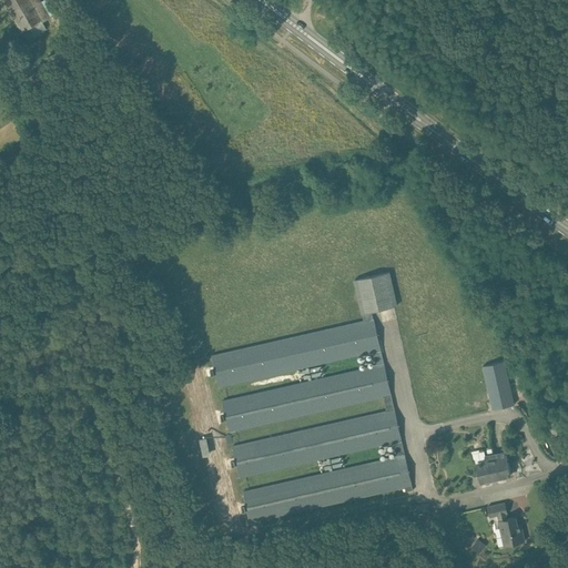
[(29,0),(2,0),(21,31),(41,20),(29,0)]
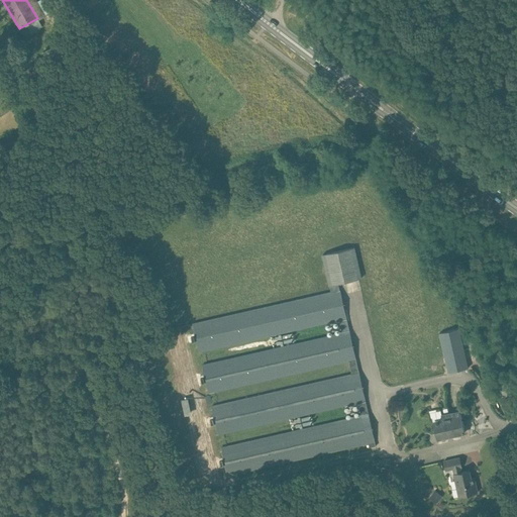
[(62,53),(58,43),(42,52),(46,60),(62,53)]
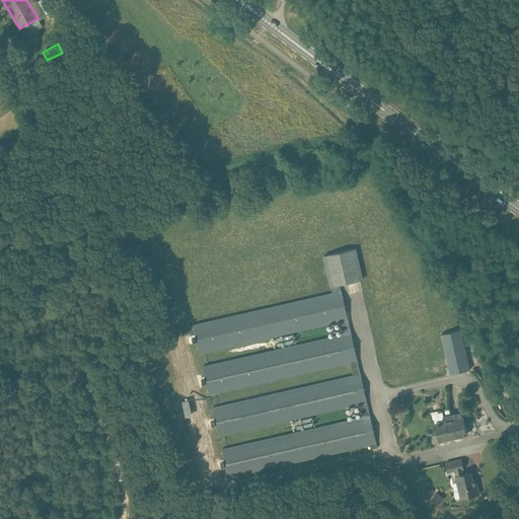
[(331,292),(341,290),(339,284),(363,279),(356,248),(323,255),(330,287),(331,292)]
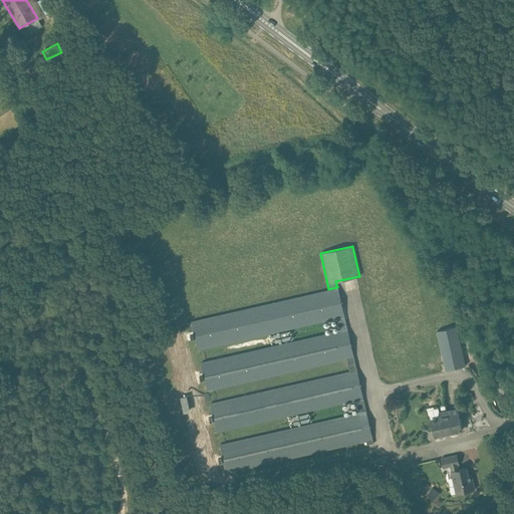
[(340,329),(347,328),(338,287),(337,287),(328,289),(192,320),(198,349),(337,318),(340,329)]
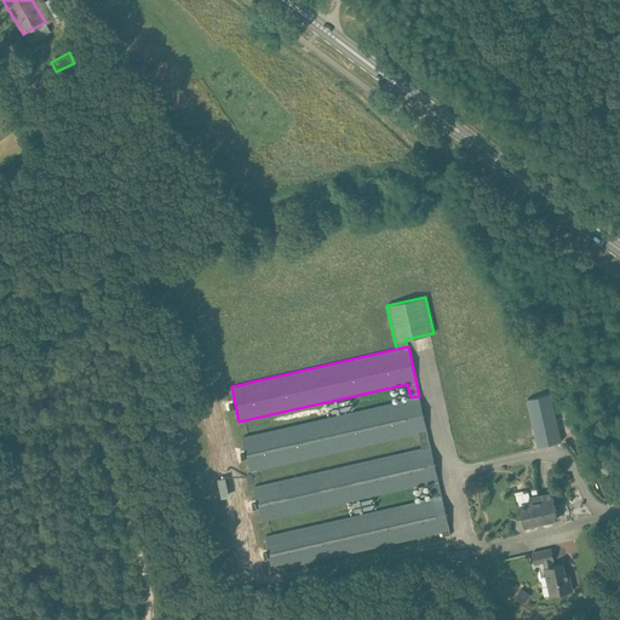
[(527,400),(538,447),(562,441),(551,394),(527,400)]
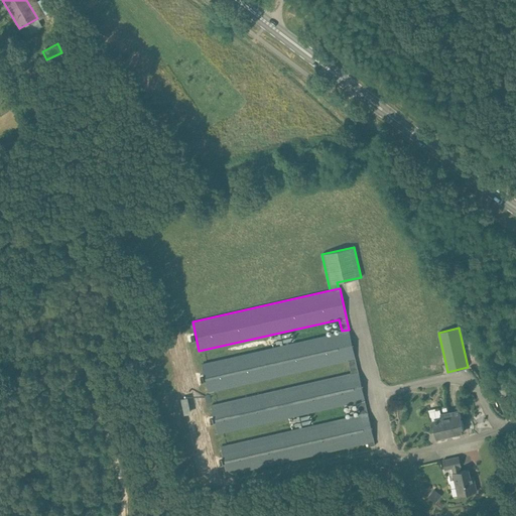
[(352,373),(359,372),(349,330),(342,331),(202,363),(209,392),(349,361),(352,373)]
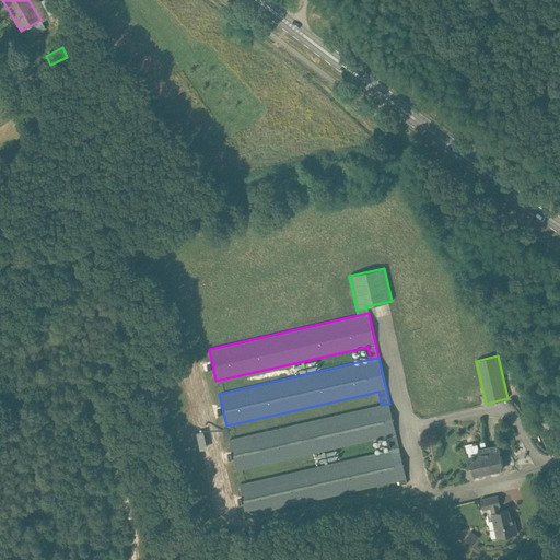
[(399,448),(389,404),(382,405),(230,440),(236,469),(388,435),(392,450),(399,448)]
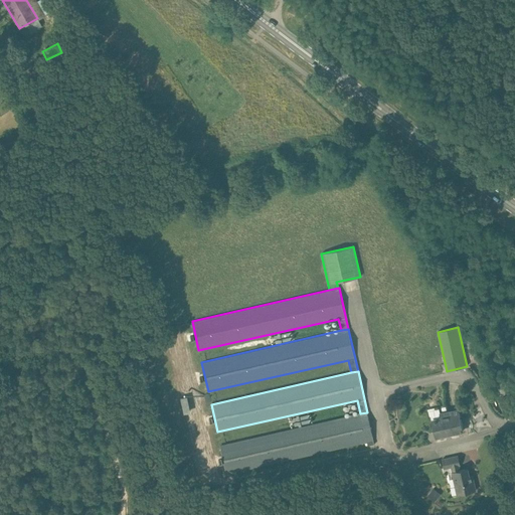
[(490,383),(482,386),(488,401),(496,397),(490,383)]
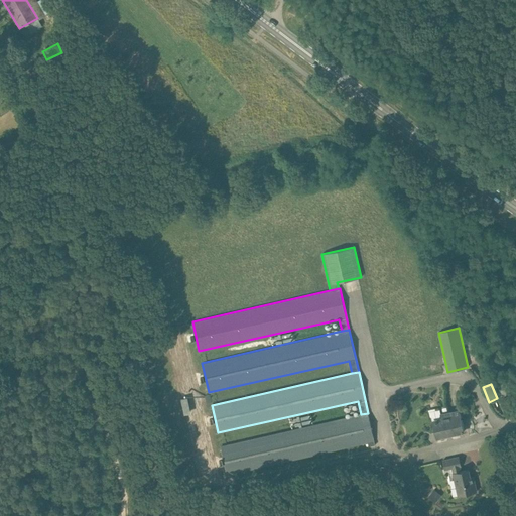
[(459,411),(448,413),(441,415),(442,419),(433,421),(437,438),(464,432),(459,411)]
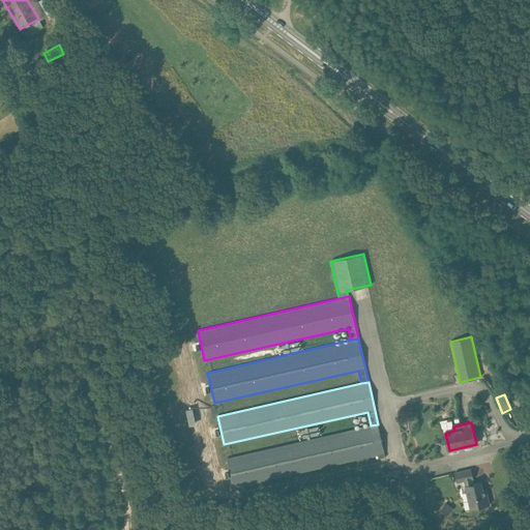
[(378,424),(371,425),(227,459),(233,487),(377,453),(379,459),(385,457),(378,424)]
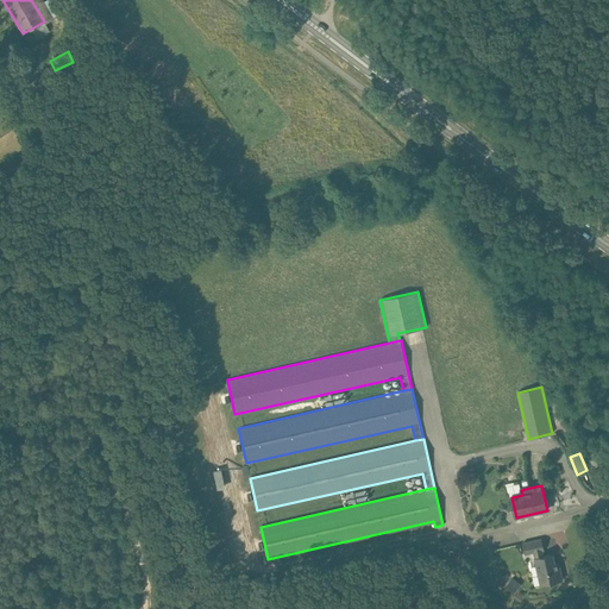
[(346,504),(368,502),(366,489),(345,491),(346,504)]
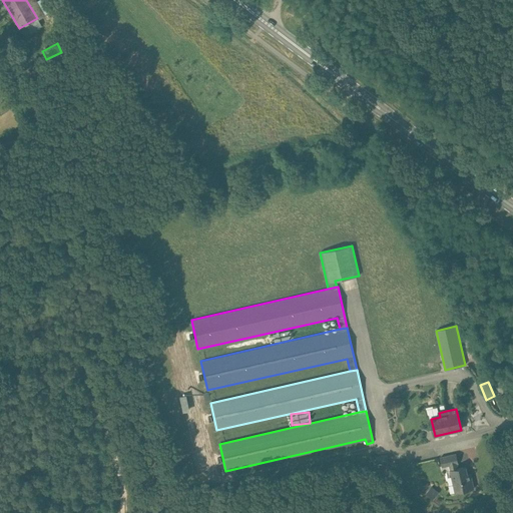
[(456,454),(447,456),(441,458),(443,467),(450,465),(451,470),(450,470),(452,478),(455,477),(458,492),(474,488),(472,478),(469,479),(466,467),(458,468),(457,463),(458,463),(456,454)]
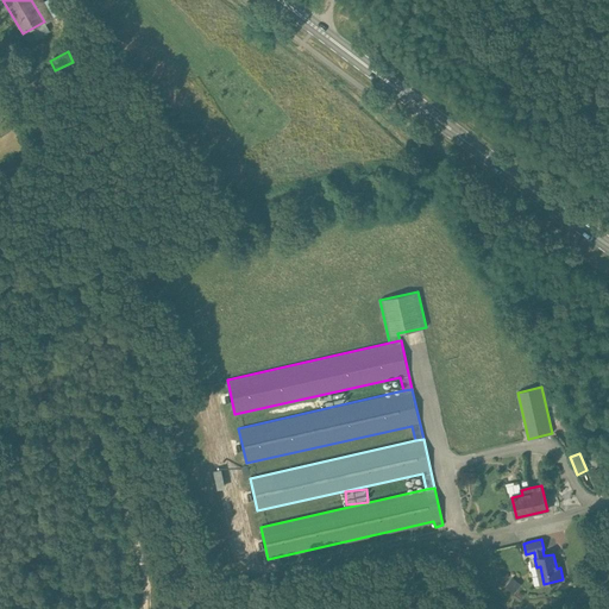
[(514,576),(506,585),(514,592),(522,584),(514,576)]
